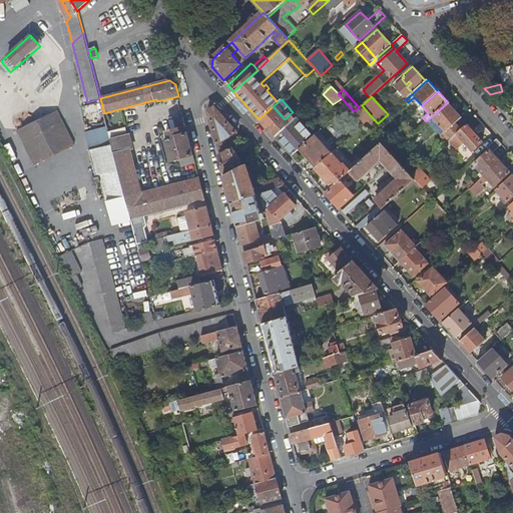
[(450,140),(462,130),(456,124),(462,118),(448,102),(432,116),(446,132),(442,136),(448,142),(450,140)]
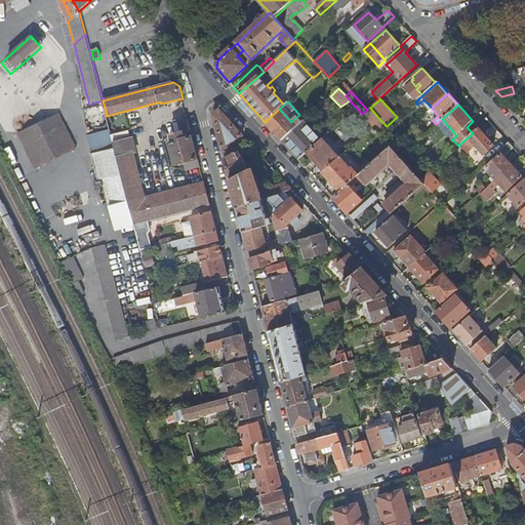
[(367,110),(362,114),(375,125),(380,120),(370,108),(367,110)]
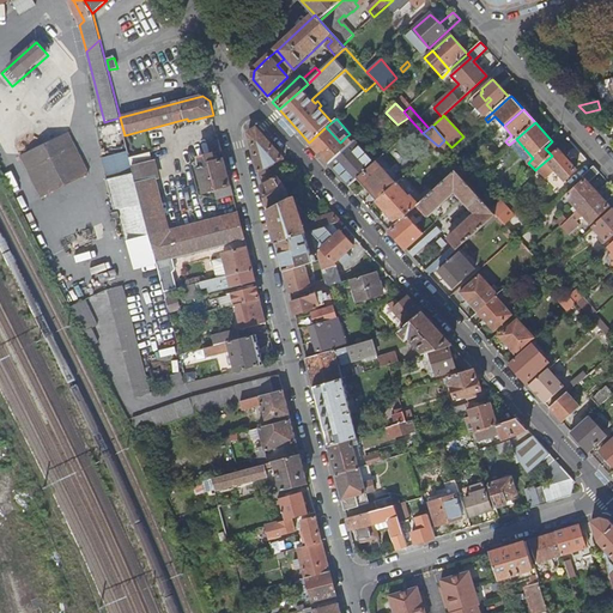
[(340,143),(326,127),(309,143),(329,164),(352,143),(346,137),(340,143)]
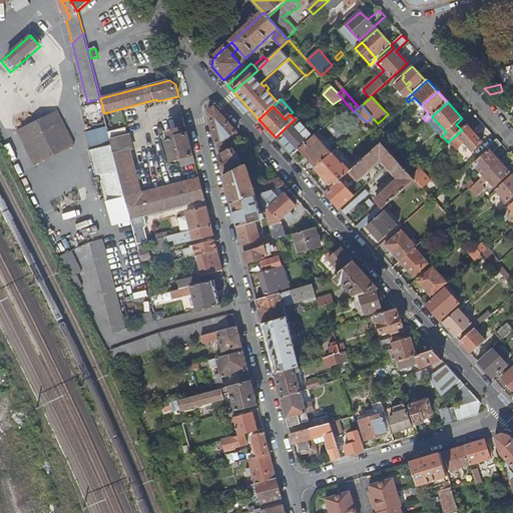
[(215,107),(207,112),(216,144),(224,139),(237,131),(215,107)]
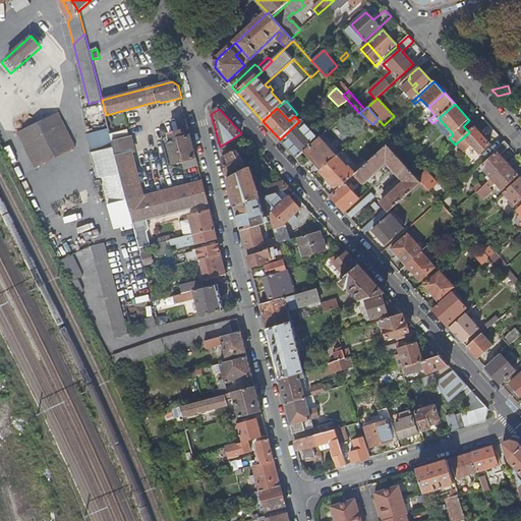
[(58,112),(19,132),(36,167),(75,147),(58,112)]
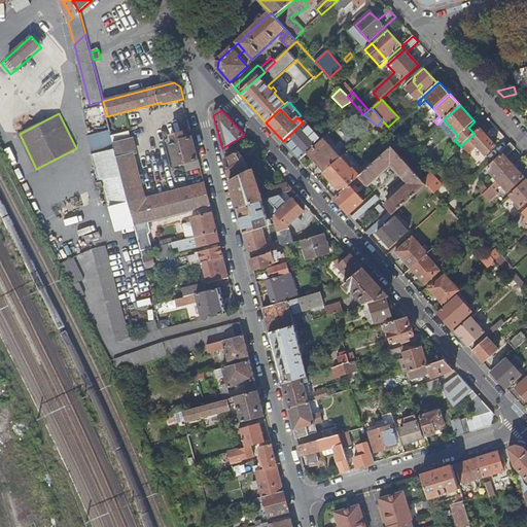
[(187,115),(182,116),(185,132),(191,130),(187,115)]
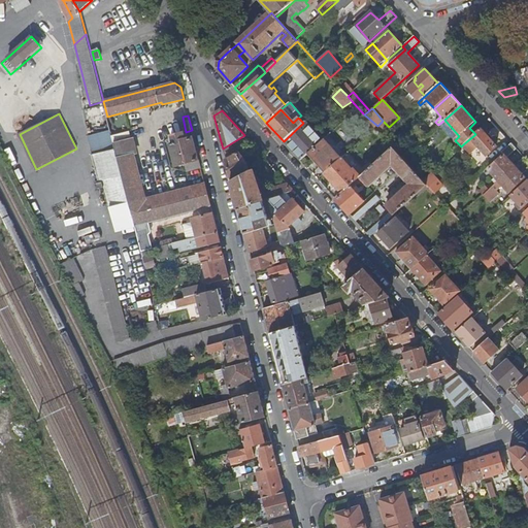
[(303,123),(284,141),(301,161),(307,155),(323,140),(305,122),(303,123)]
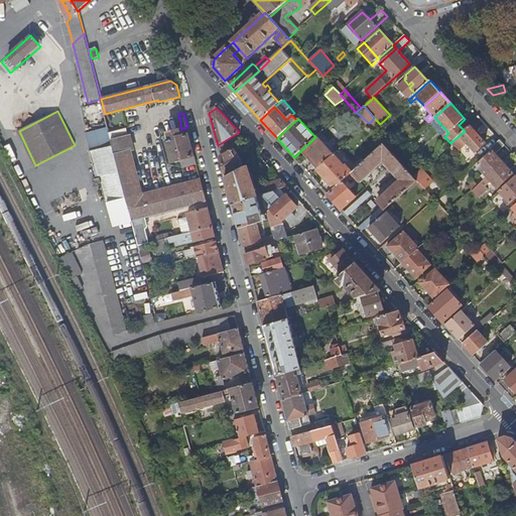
[(116,123),(108,125),(113,146),(126,198),(132,221),(145,218),(207,202),(201,179),(141,194),(130,152),(133,151),(129,136),(126,137),(124,129),(118,131),(116,123)]
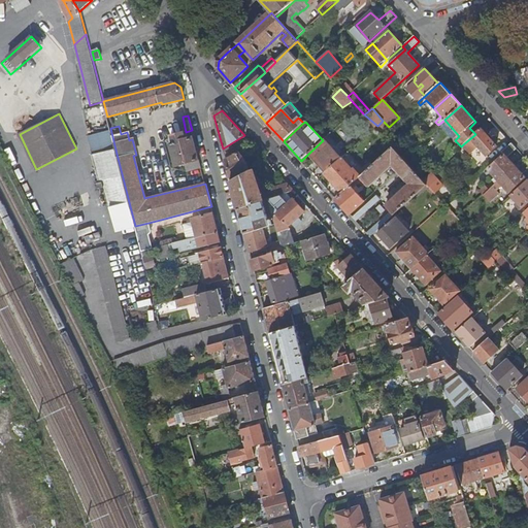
[(497,146),(482,129),(475,134),(463,144),(470,154),(479,146),(487,156),(497,146)]
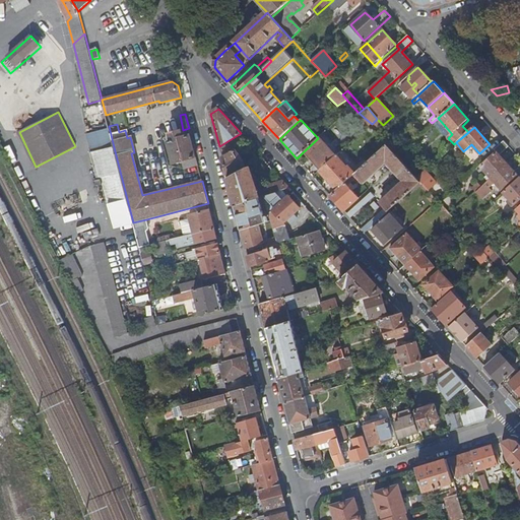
[(198,166),(191,135),(184,136),(182,130),(170,134),(172,141),(169,142),(175,164),(183,161),(185,169),(198,166)]
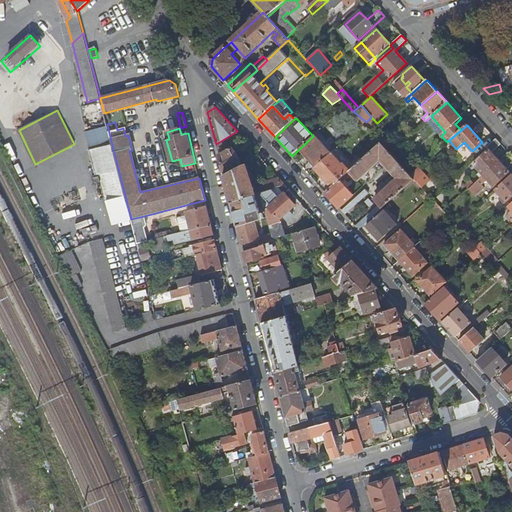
[(370,130),(364,135),(370,142),(376,137),(370,130)]
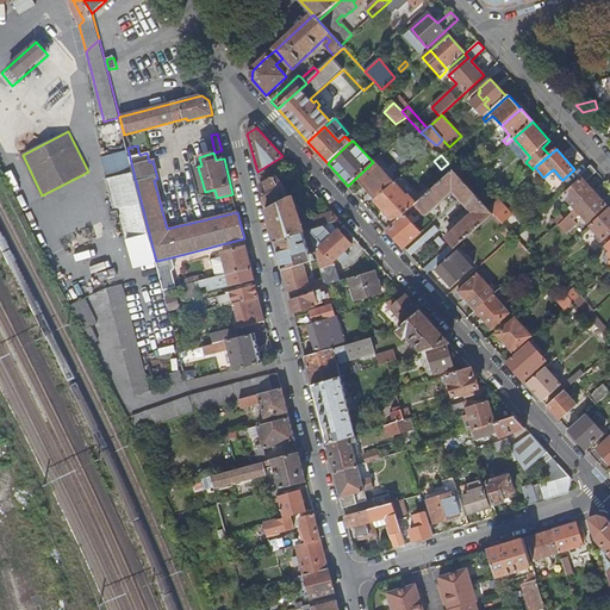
[(373,162),(355,179),(375,201),(394,184),(373,162)]
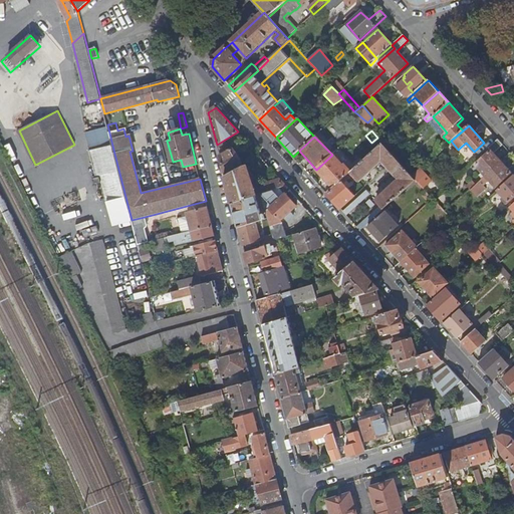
[(225,140),(217,145),(219,152),(229,146),(225,140)]
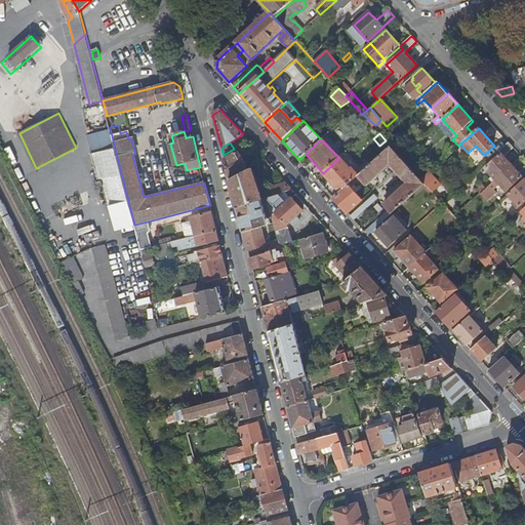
[(492,183),(512,166),(505,157),(514,149),(509,144),(499,152),(500,154),(486,168),(492,175),(488,178),(492,183)]
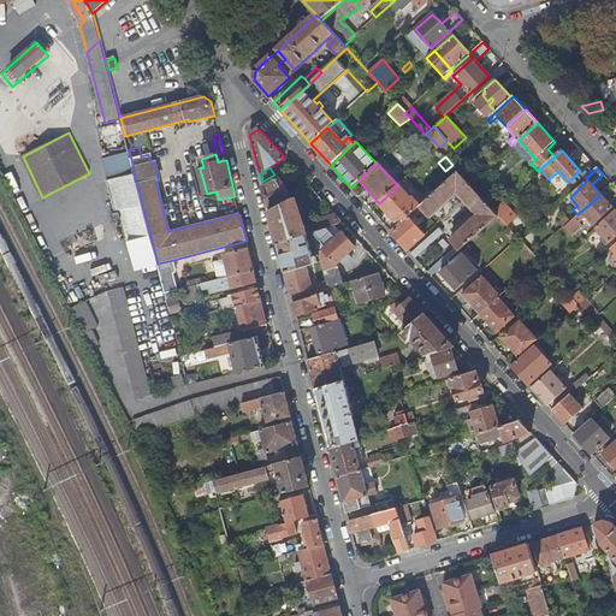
[(398,226),(391,232),(408,252),(426,235),(418,226),(412,219),(415,215),(419,213),(421,215),(425,213),(428,217),(455,194),(460,194),(477,213),(477,218),(451,241),(454,244),(456,247),(427,272),(432,277),(498,215),(493,211),(458,172),(421,206),(398,226)]
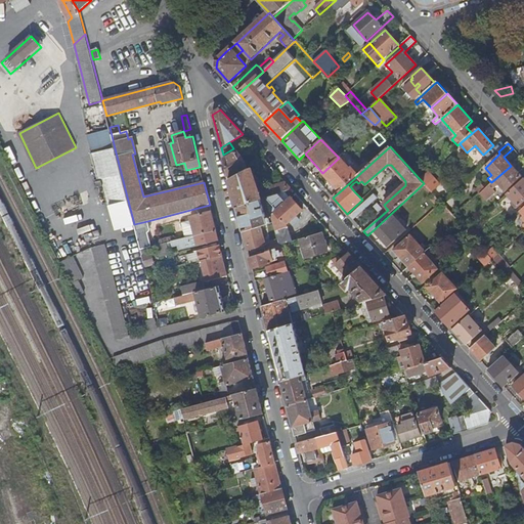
[(115,148),(96,154),(110,205),(128,201),(115,148)]
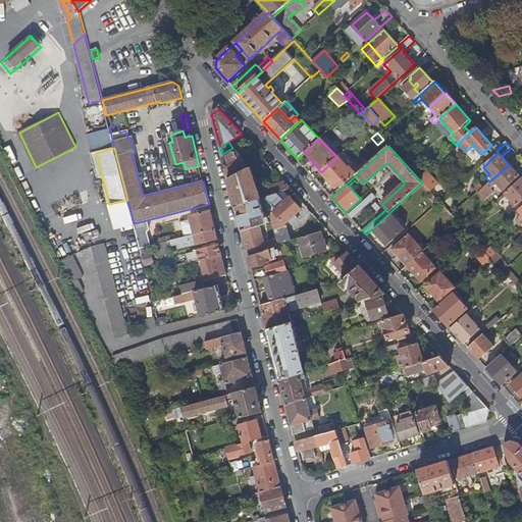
[(237,151),(223,158),(229,179),(247,169),(237,151)]
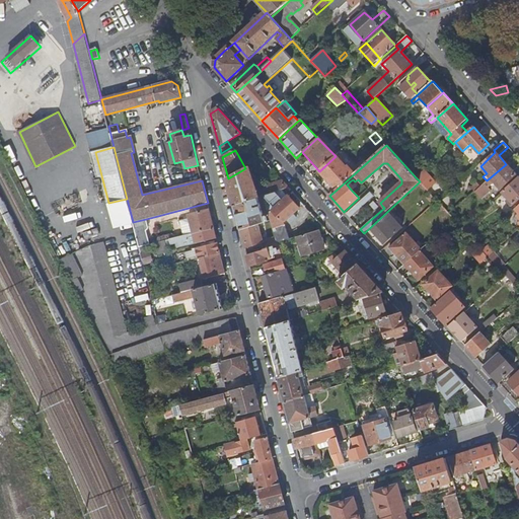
[(319,171),(336,191),(355,173),(348,165),(346,166),(337,155),(336,156),(319,171)]
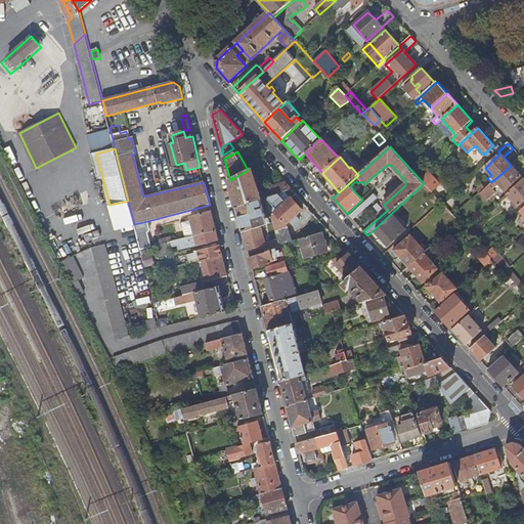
[(523,178),(523,168),(518,173),(511,166),(491,182),(495,187),(498,184),(506,190),(521,177),(523,179),(523,178)]
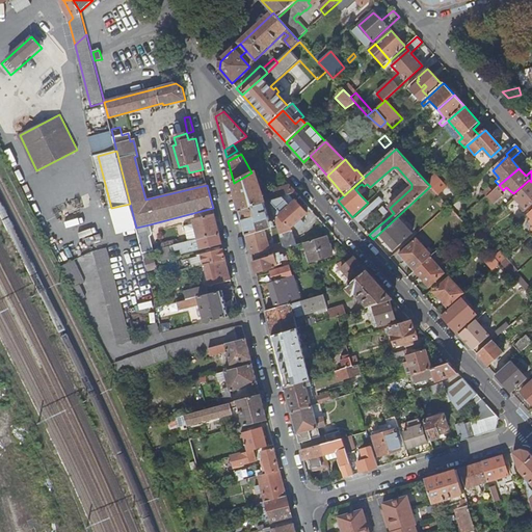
[(251,173),(234,183),(240,210),(265,203),(269,201),(284,196),(296,192),(289,185),(270,190),(271,192),(263,194),(256,171),(251,173)]
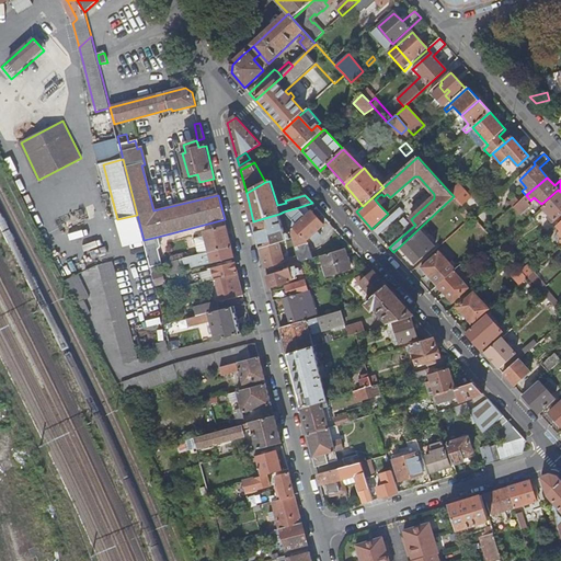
[(458,184),(449,192),(454,196),(456,198),(465,192),(458,184)]
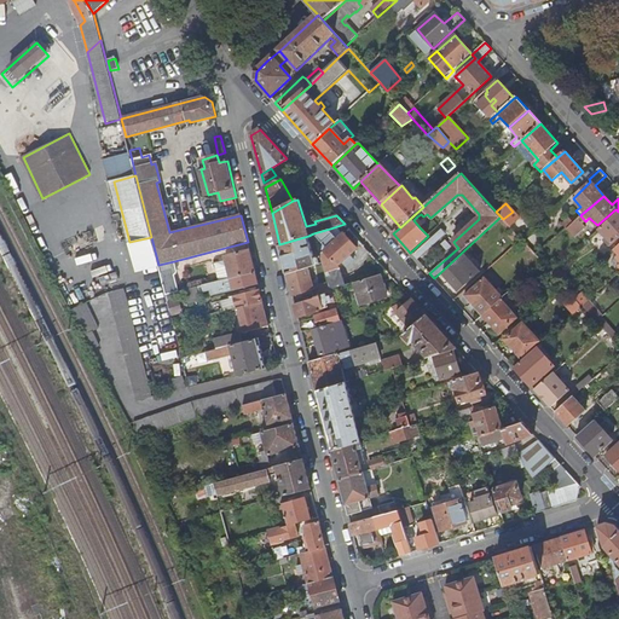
[(618,212),(600,229),(609,241),(607,244),(609,246),(618,237),(618,212)]
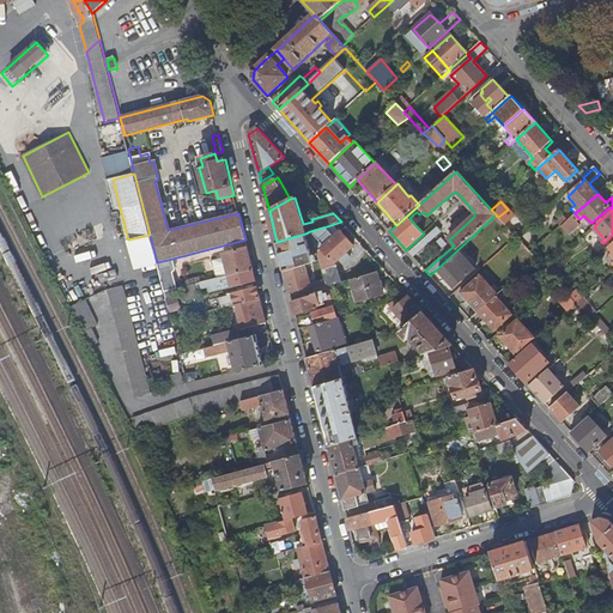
[(413,214),(410,218),(416,225),(419,222),(413,214)]
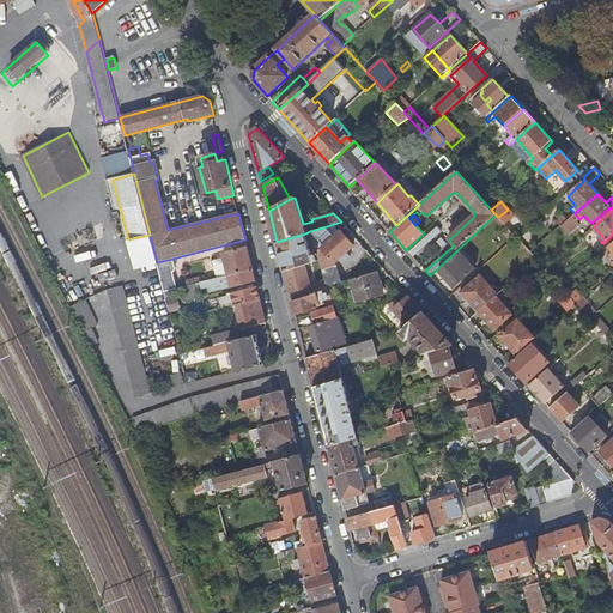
[(557,222),(562,226),(568,220),(563,216),(557,222)]
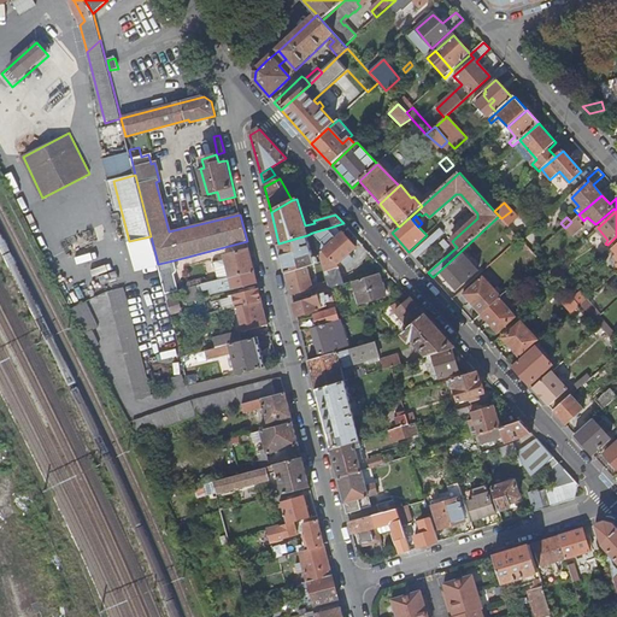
[(571,222),(565,228),(569,231),(575,227),(571,222)]
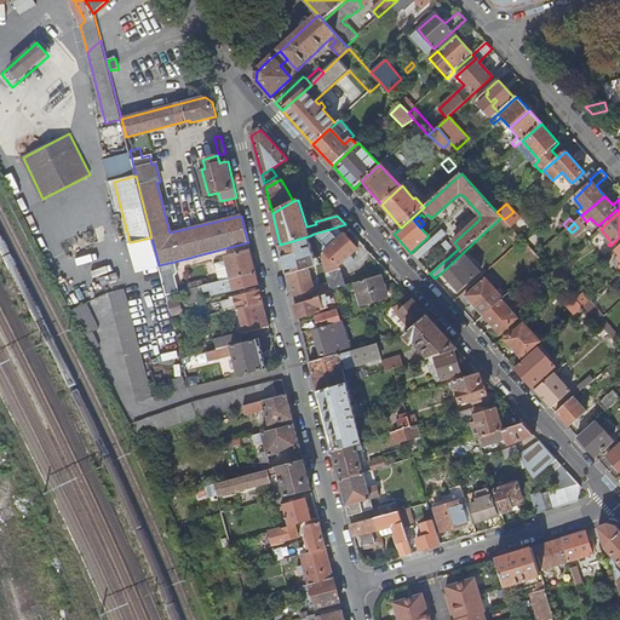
[(331,229),(314,234),(331,283),(333,291),(346,286),(342,269),(339,267),(343,263),(350,257),(359,250),(345,235),(339,240),(331,229)]
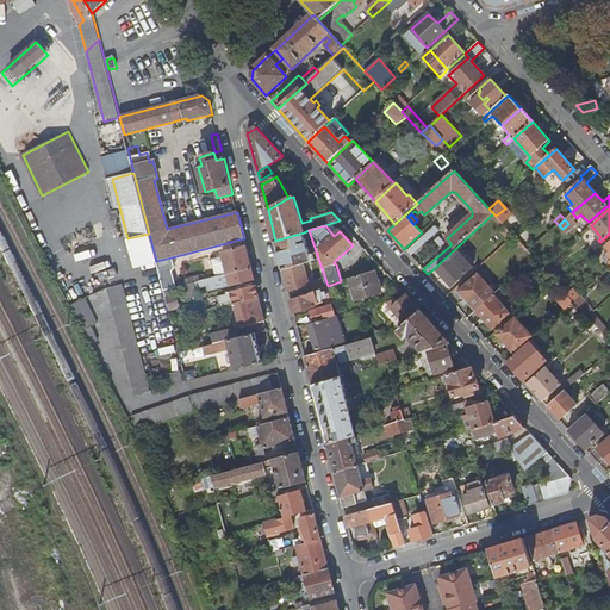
[(504,225),(498,232),(508,242),(514,236),(504,225)]
